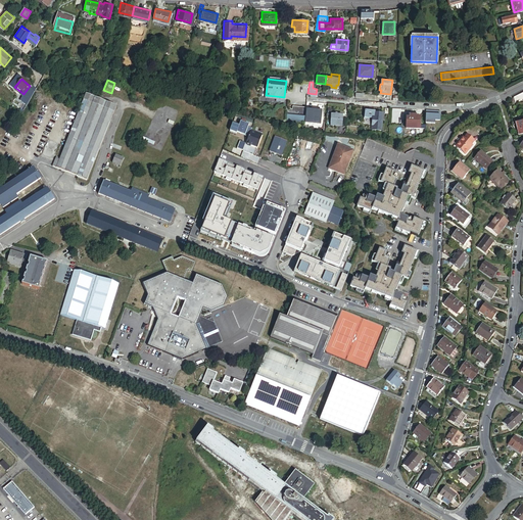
[(150,88),(142,85),(139,93),(147,96),(150,88)]
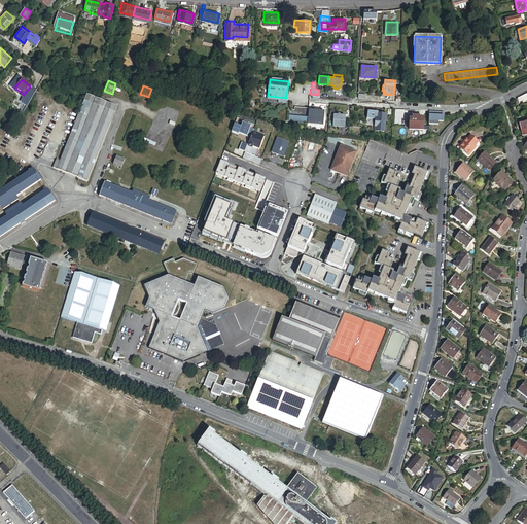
[(88,178),(104,135),(116,103),(86,92),(61,156),(58,154),(54,165),(88,178)]
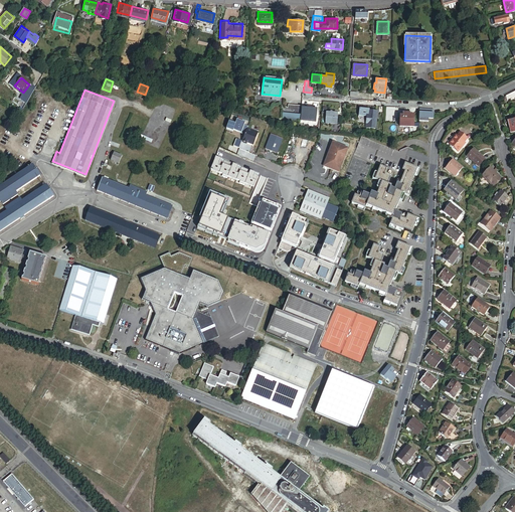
[(507,102),(514,98),(514,90),(504,95),(507,102)]
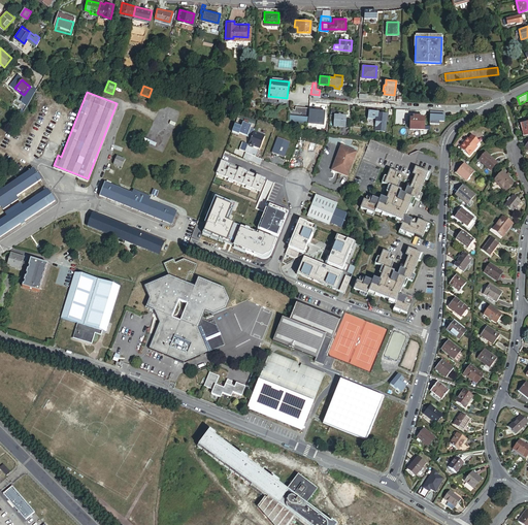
[(24,95),(19,102),(26,106),(30,99),(24,95)]
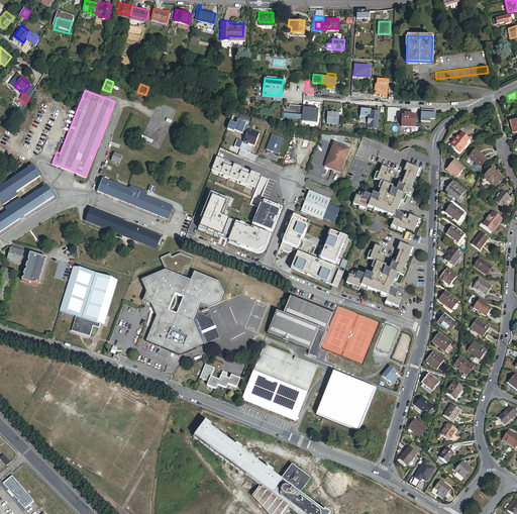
[(301,118),(303,104),(289,102),(288,111),(284,110),(283,115),(301,118)]
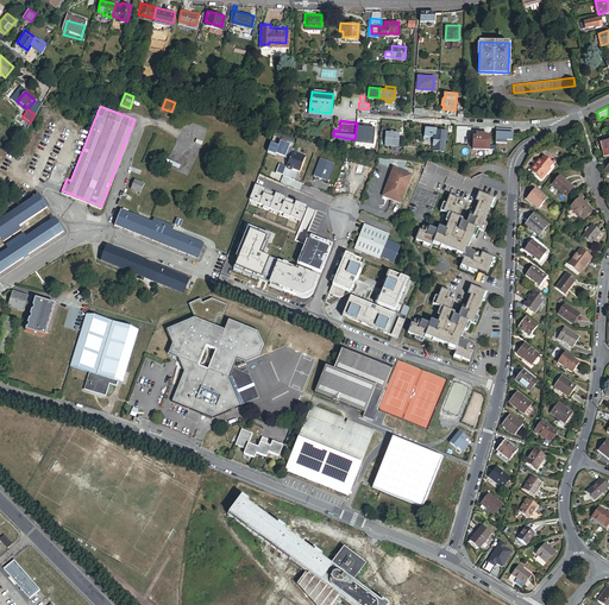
[(514,137),(514,126),(498,125),(497,137),(509,137),(514,137)]
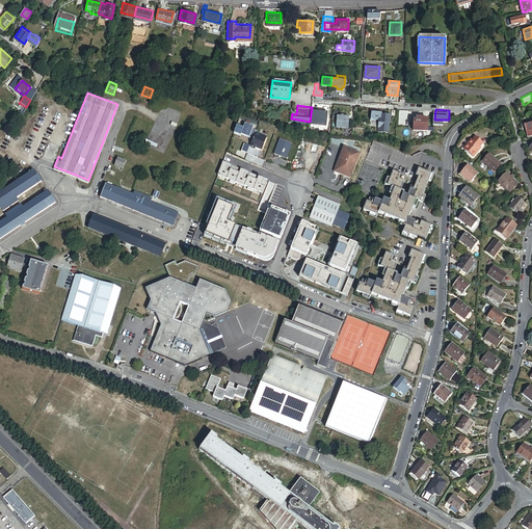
[(348,126),(348,115),(344,114),(344,113),(339,113),(339,114),(337,114),(337,125),(348,126)]
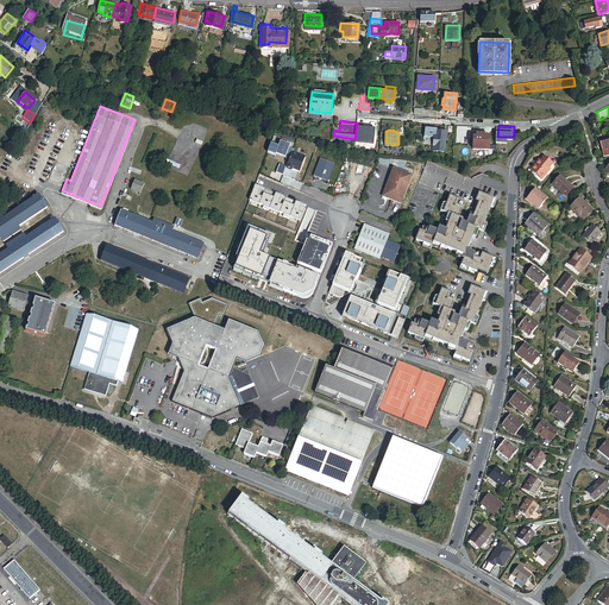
[(433,147),(444,149),(445,131),(437,130),(435,134),(434,134),(433,147)]
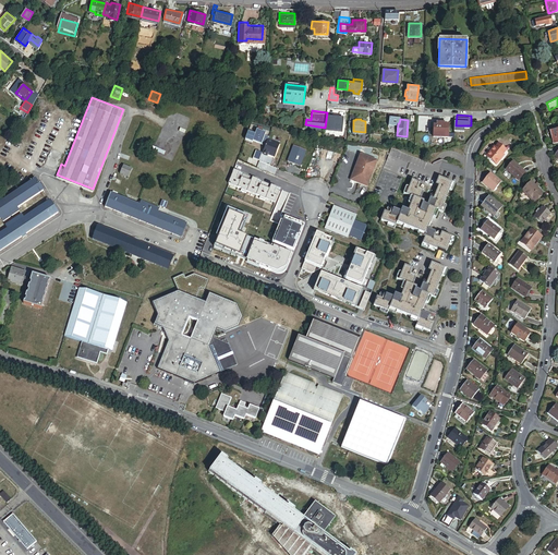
[(435,127),(434,132),(434,133),(449,134),(449,123),(444,123),(444,121),(438,121),(438,124),(435,124),(435,127)]
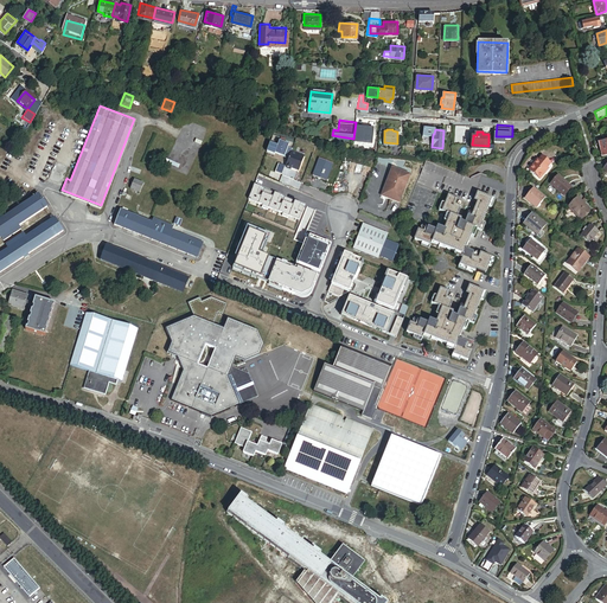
[(606,139),(605,140),(605,139),(596,141),(599,147),(600,147),(601,151),(601,154),(606,152),(606,139)]
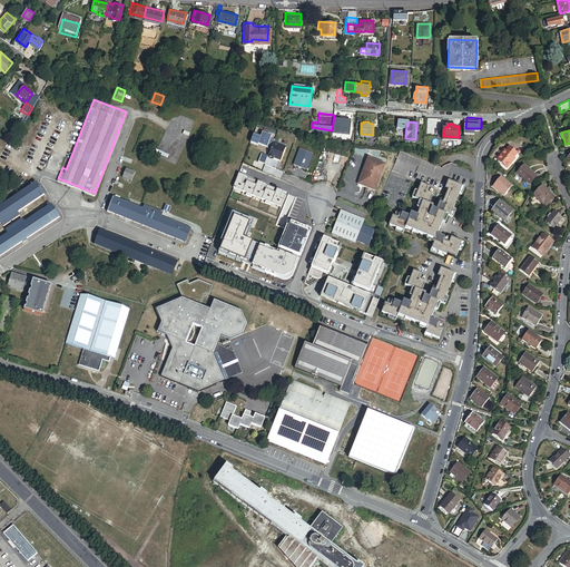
[(271,136),(272,135),(263,132),(262,135),(254,132),(251,140),(258,143),(258,142),(259,140),(267,144),(267,145),(272,147),(274,139),(275,137),(271,136)]
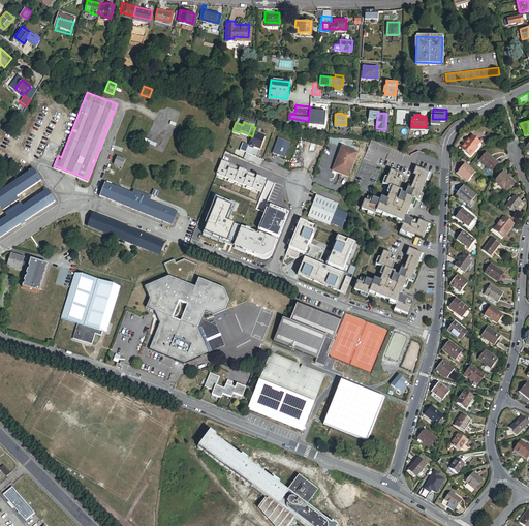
[(261,141),(261,140),(263,140),(265,135),(259,133),(260,131),(254,129),(252,136),(249,144),(253,145),(254,144),(260,146),(261,142),(261,141)]
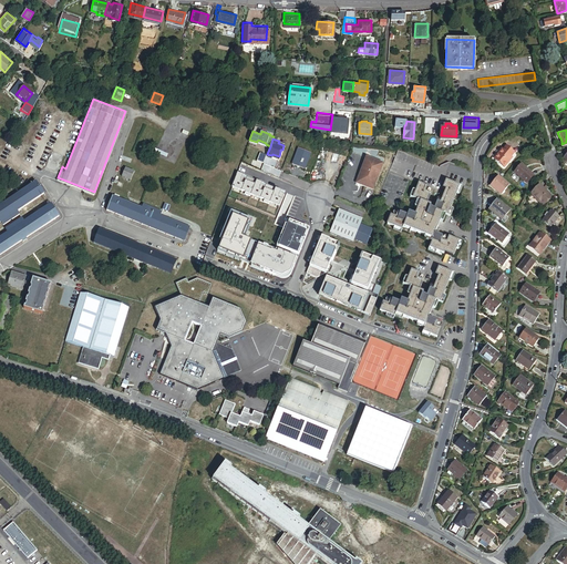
[(494,157),(504,165),(512,155),(511,154),(514,151),(506,145),(503,149),(502,147),(498,152),(494,157)]
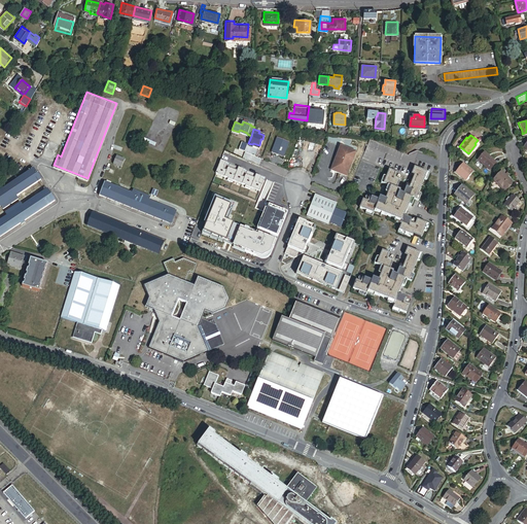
[(290,141),(278,137),(273,151),(285,155),(290,141)]
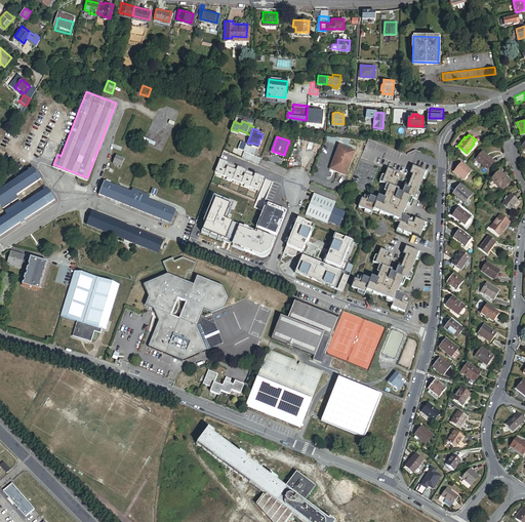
[(247,143),(247,142),(241,139),(239,146),(245,149),(247,143)]
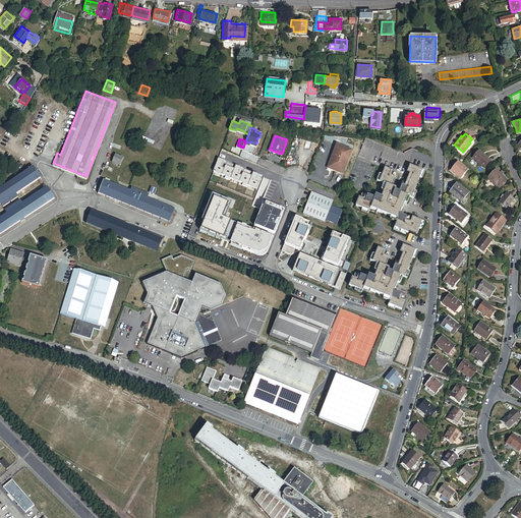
[(351,150),(336,144),(329,161),(333,162),(330,168),(342,173),(351,150)]
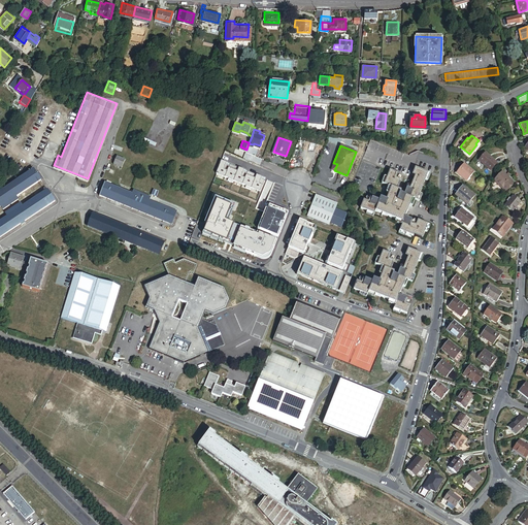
[(477,160),(490,169),(496,162),(491,157),(485,152),(477,160)]
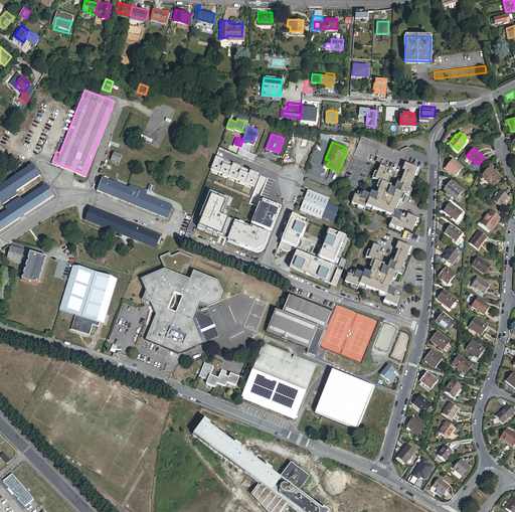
[(111,157),(118,160),(122,152),(115,149),(111,157)]
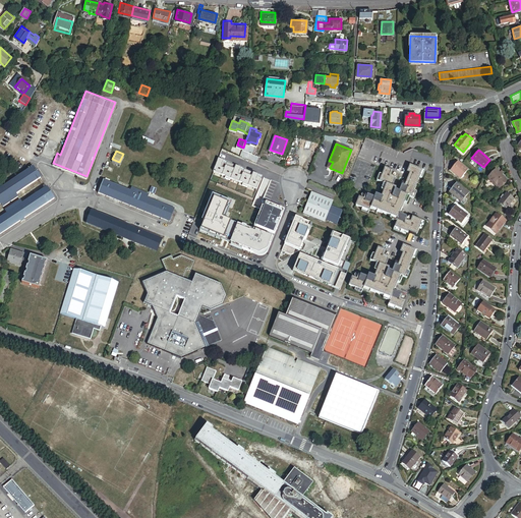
[(452,170),(462,177),(469,169),(459,161),(455,166),(452,170)]
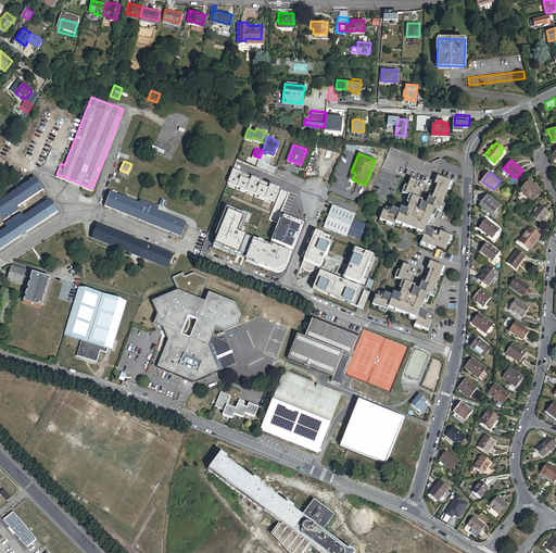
[(0,199),(0,216),(2,215),(4,218),(21,208),(17,204),(43,187),(39,180),(40,179),(39,177),(38,178),(36,175),(3,197),(3,196),(0,197),(0,198),(0,199)]
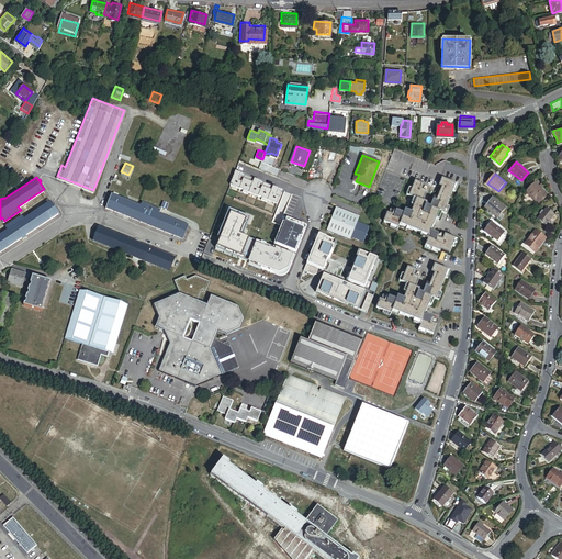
[(433,215),(435,216),(438,209),(441,210),(444,211),(446,204),(451,189),(454,181),(441,177),(438,185),(444,186),(441,190),(439,190),(439,191),(438,194),(439,194),(438,199),(437,201),(435,200),(436,198),(434,197),(430,205),(425,203),(426,201),(423,199),(426,189),(425,189),(423,188),(423,190),(420,190),(422,188),(424,182),(414,179),(412,186),(408,193),(414,196),(416,197),(413,204),(411,211),(404,209),(403,212),(393,208),(393,210),(392,211),(395,212),(394,213),(392,212),(386,211),(383,220),(390,222),(397,225),(398,225),(398,222),(406,225),(420,231),(428,233),(428,236),(425,243),(433,246),(440,248),(449,252),(452,244),(454,236),(444,232),(442,237),(444,237),(444,239),(436,237),(437,235),(438,235),(439,233),(430,230),(434,220),(431,219),(433,215)]
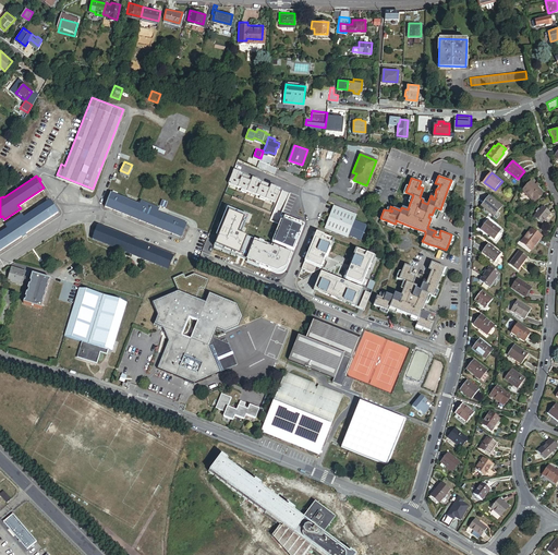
[(535,200),(542,191),(536,185),(530,180),(530,181),(528,179),(524,183),(526,184),(522,190),(535,200)]
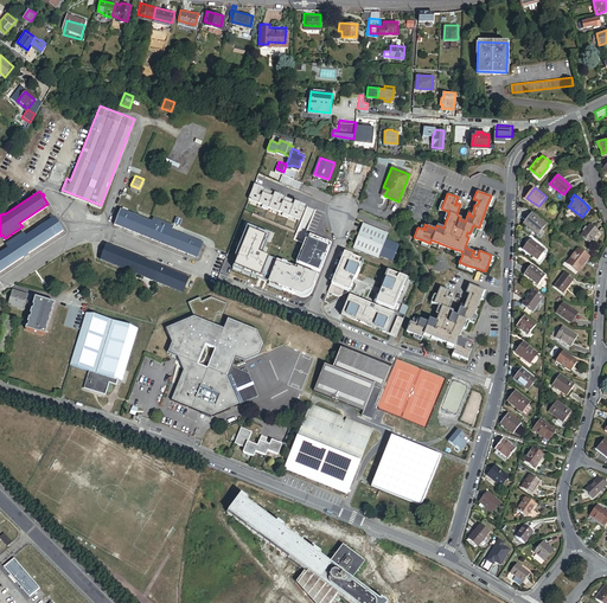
[(203,239),(172,226),(173,223),(154,215),(153,219),(127,210),(122,207),(121,206),(115,222),(197,254),(203,239)]
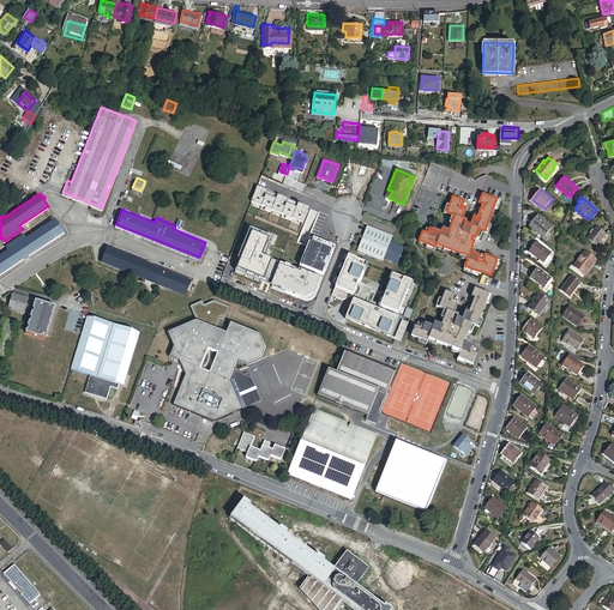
[(543,234),(551,224),(537,213),(533,218),(529,223),(543,234)]
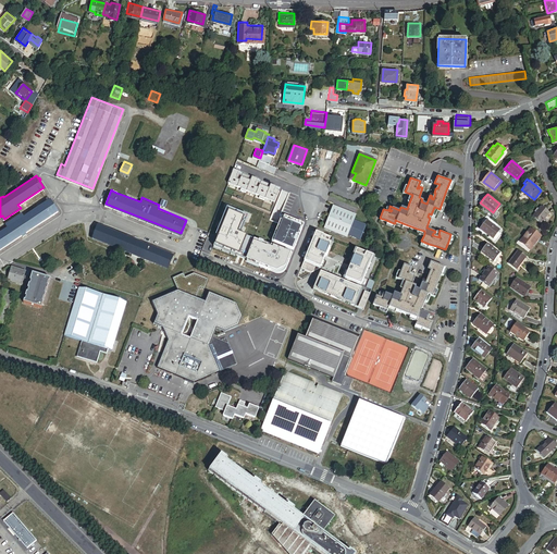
[(0,251),(1,251),(0,249),(0,248),(23,233),(24,234),(27,232),(26,231),(59,209),(50,197),(24,214),(22,211),(7,222),(9,225),(0,231),(0,251)]
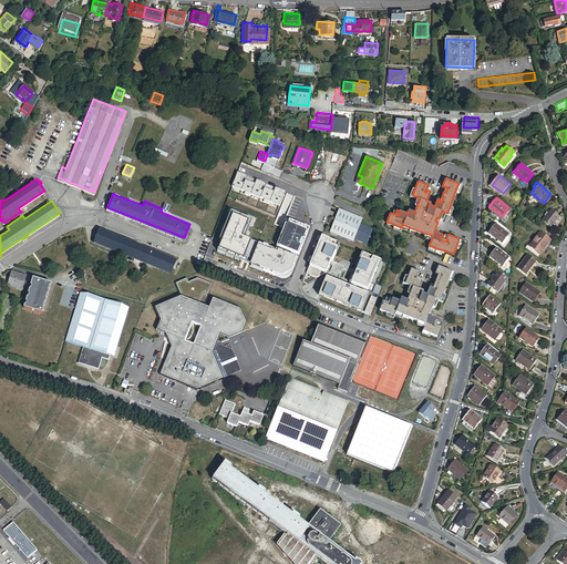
[(244,250),(248,249),(261,215),(235,204),(224,231),(232,234),(228,245),(244,250)]
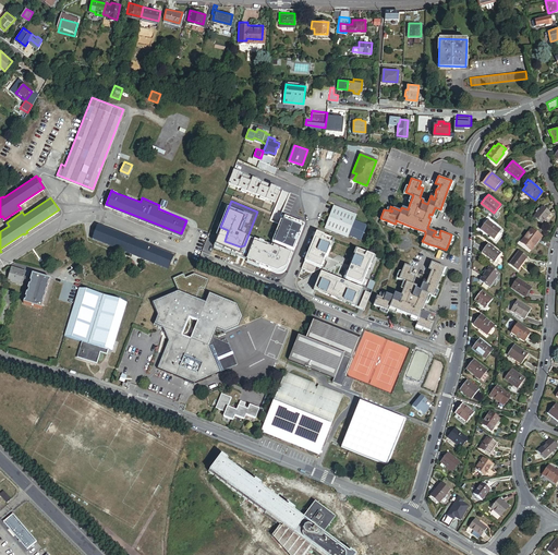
[(534,215),(542,220),(547,214),(549,210),(542,204),(538,208),(536,212),(534,215)]
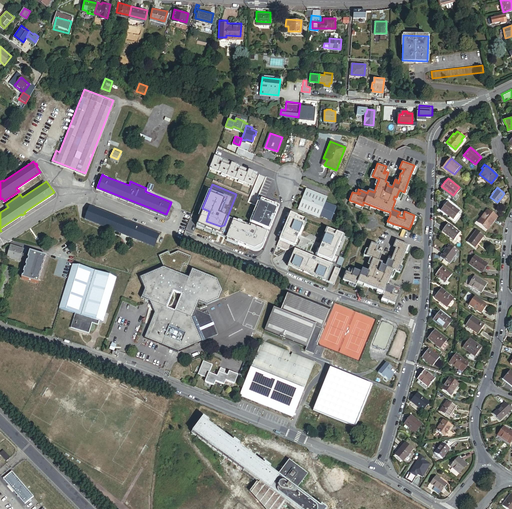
[(298,208),(319,216),(320,214),(326,200),(327,196),(306,188),(298,208)]
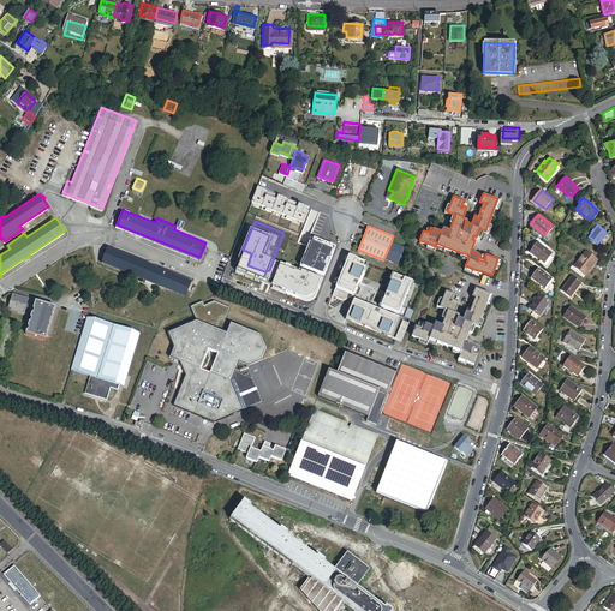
[(282,279),(303,287),(315,259),(321,262),(326,247),(299,237),(282,279)]
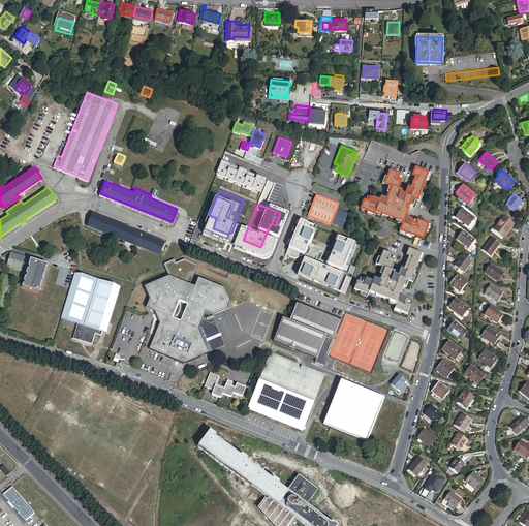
[(472,218),(474,216),(461,206),(457,210),(454,214),(465,222),(464,223),(468,226),(473,219),(472,218)]
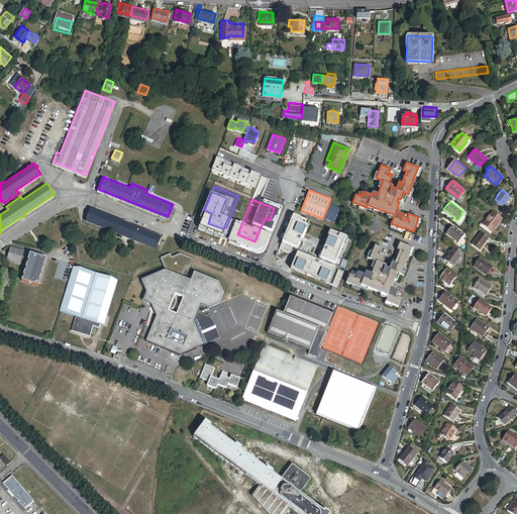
[(340,206),(329,202),(323,216),(335,221),(340,206)]
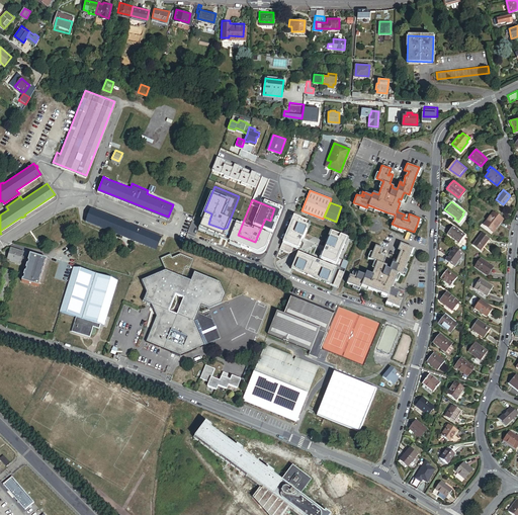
[(156,247),(161,235),(91,206),(86,219),(131,237),(156,247)]
